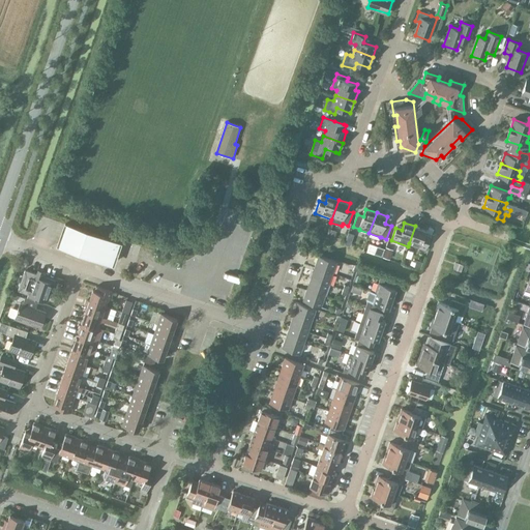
[(64,225),(64,226),(65,226),(60,243),(58,243),(58,244),(78,252),(88,256),(111,263),(112,264),(113,260),(119,242),(65,224),(64,225)]
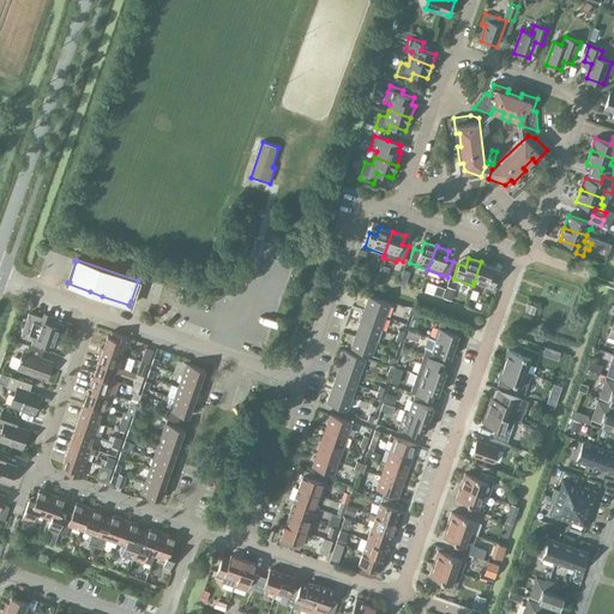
[(486,289),(493,292),(498,277),(491,275),(494,266),(481,262),(474,282),(486,287),(486,289)]
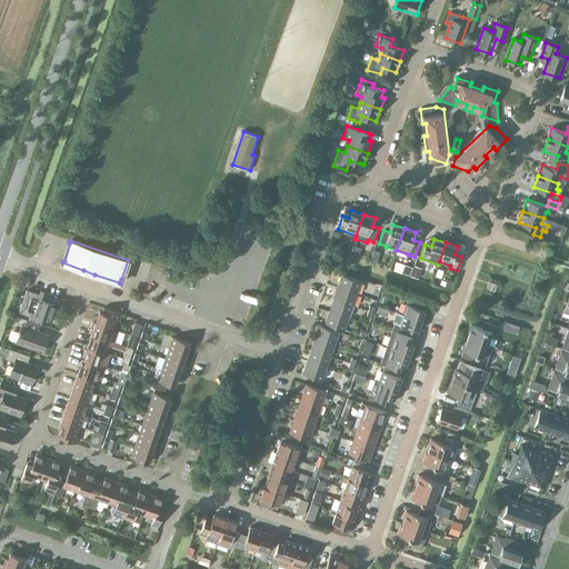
[(338,287),(358,293),(361,281),(342,275),(338,287)]
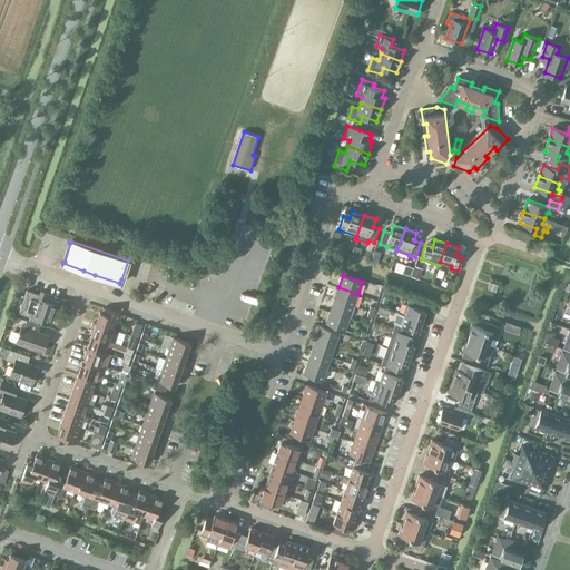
[(488,288),(495,292),(499,285),(490,282),(488,288)]
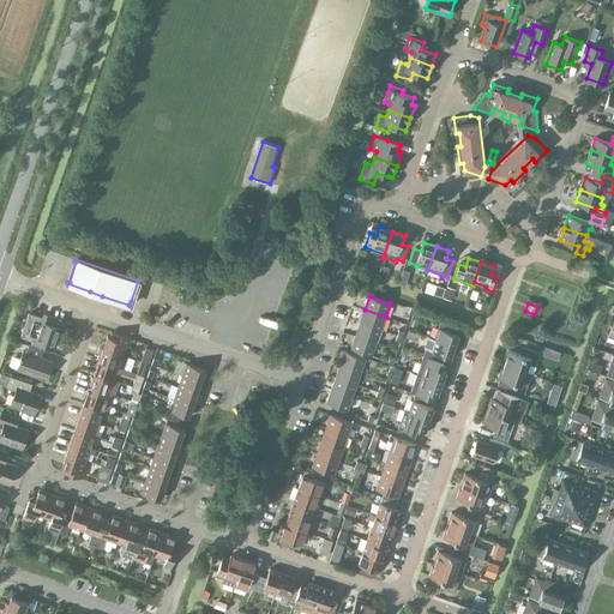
[(360,323),(381,330),(386,317),(365,309),(360,323)]
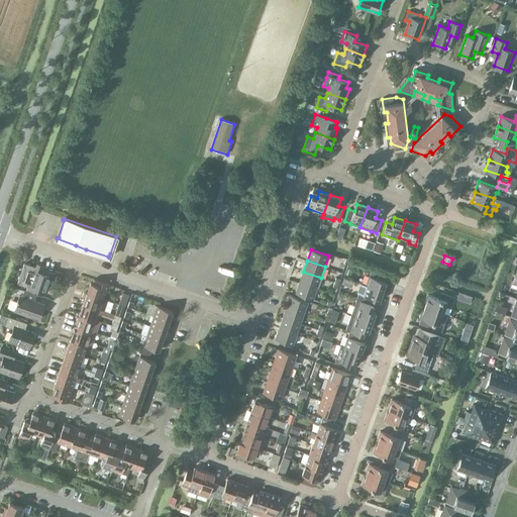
[(52,281),(54,274),(42,270),(43,266),(37,264),(36,268),(25,264),(18,283),(46,294),(49,287),(50,288),(54,281),(52,281)]
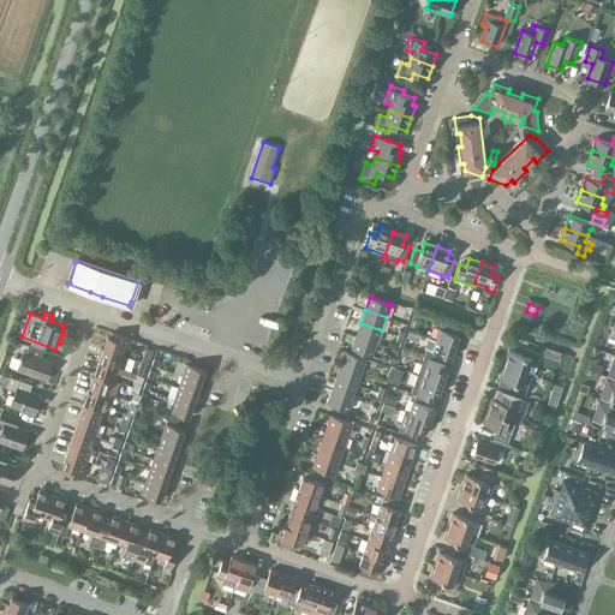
[(435,340),(455,347),(460,335),(445,330),(447,323),(442,322),(440,328),(439,328),(435,340)]
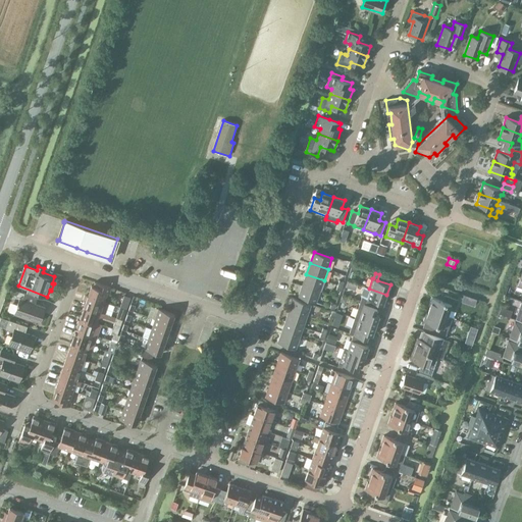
[(303,284),(320,292),(324,280),(306,274),(303,284)]
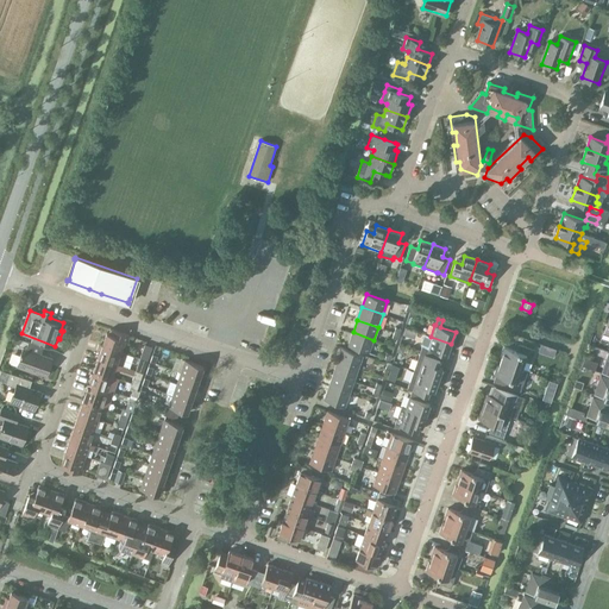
[(102,345),(123,352),(127,340),(129,340),(130,336),(111,330),(110,333),(107,333),(102,345)]
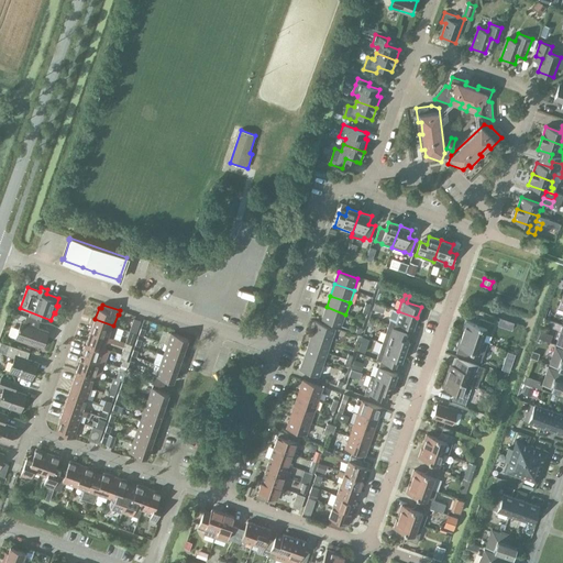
[(322,320),(341,327),(345,315),(327,307),(322,320)]
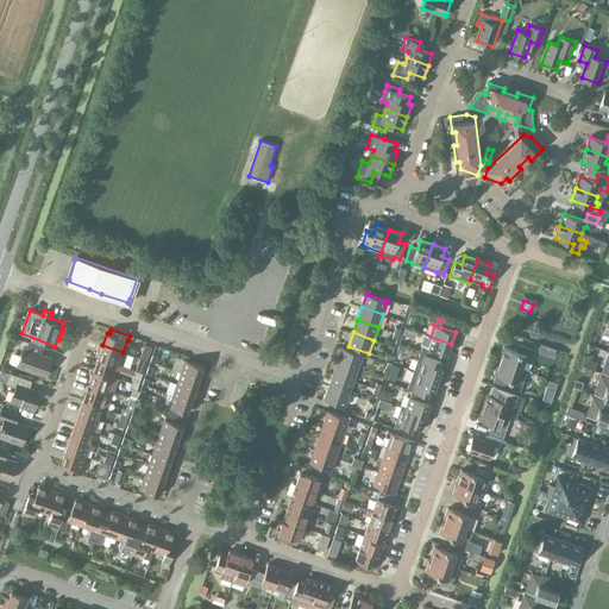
[(451,344),(431,337),(426,334),(419,352),(431,357),(433,350),(447,355),(451,344)]
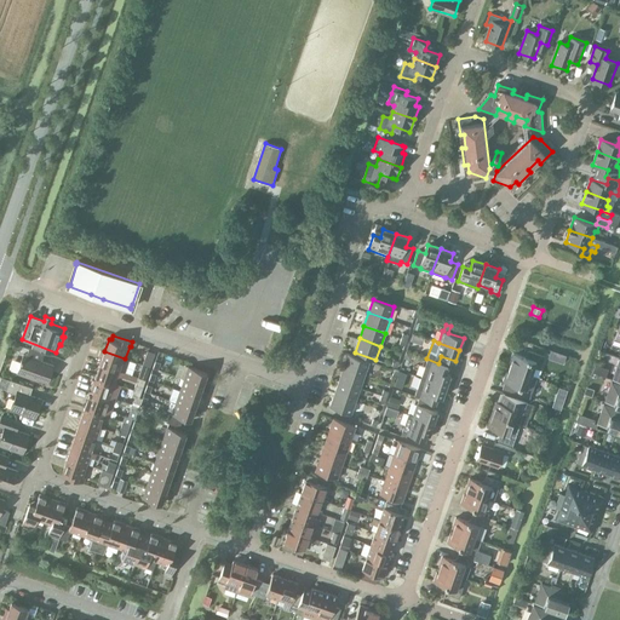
[(34,379),(34,378),(47,383),(53,365),(42,361),(45,354),(29,349),(27,356),(24,355),(17,373),(34,379)]
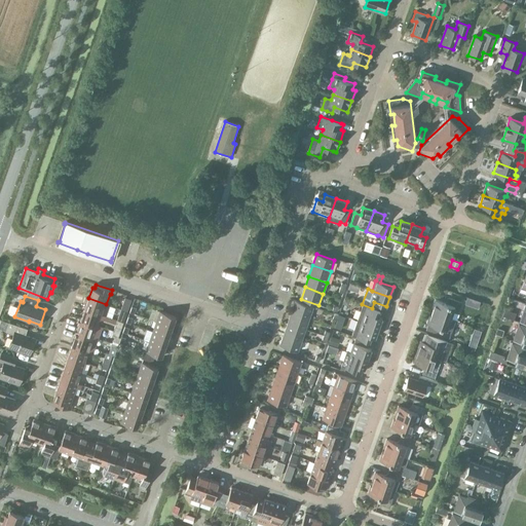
[(85,309),(101,314),(106,316),(110,306),(106,304),(88,298),(85,297),(84,303),(87,304),(85,309)]
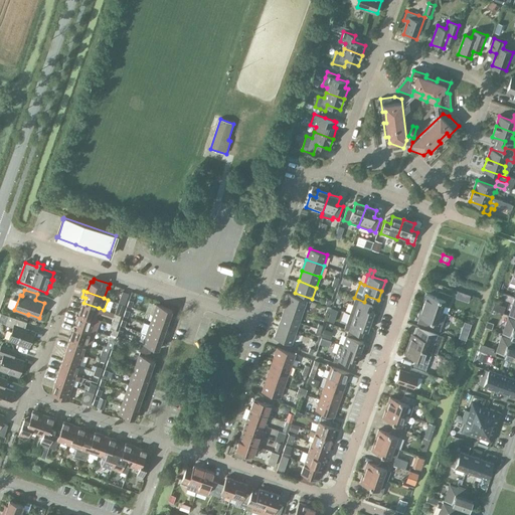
[(119,303),(125,305),(129,294),(123,292),(119,303)]
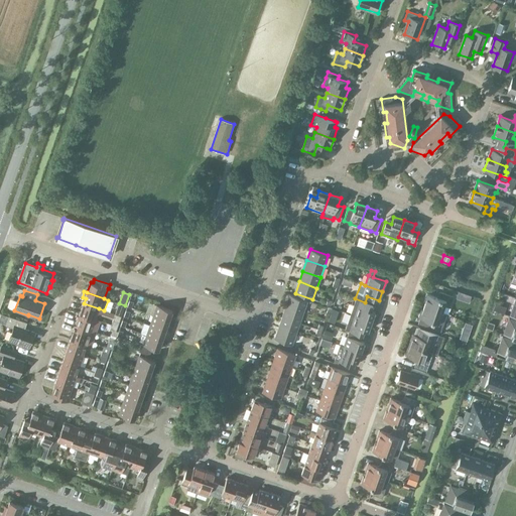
[(424,306),(442,312),(445,306),(449,307),(454,296),(440,292),(438,298),(427,294),(424,301),(425,302),(424,306)]
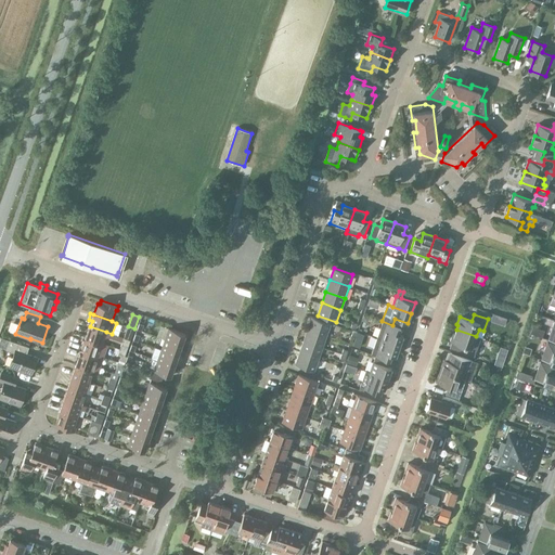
[(331,323),(317,319),(312,317),(308,328),(327,335),(331,323)]
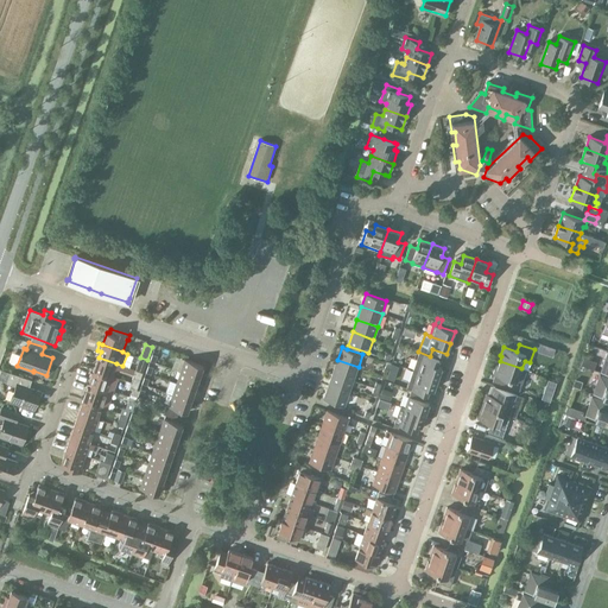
[(412,369),(438,379),(442,367),(428,362),(430,356),(418,352),(412,369)]
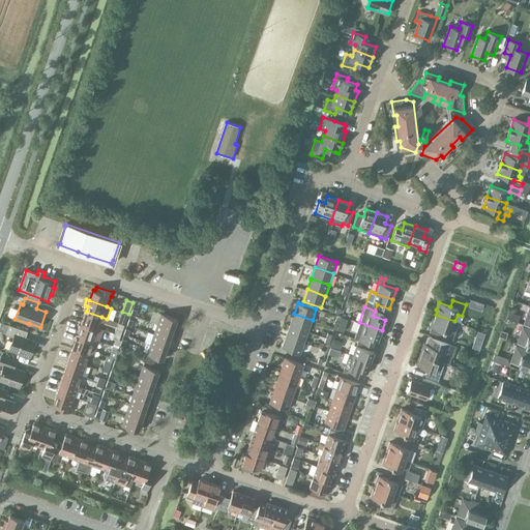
[(82,322),(99,328),(101,322),(106,323),(107,319),(101,317),(86,312),(82,322)]
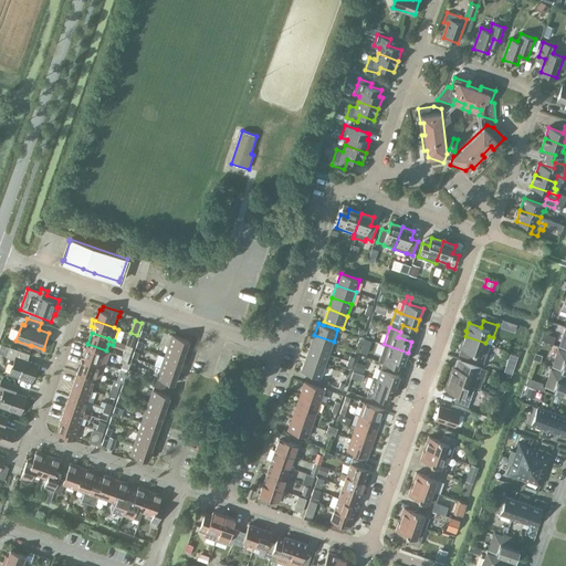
[(127,345),(134,347),(137,335),(130,333),(127,345)]
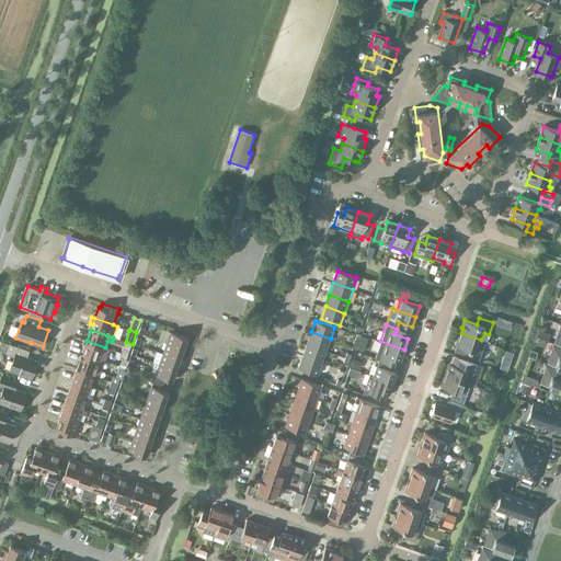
[(167,343),(184,348),(187,338),(170,332),(167,343)]
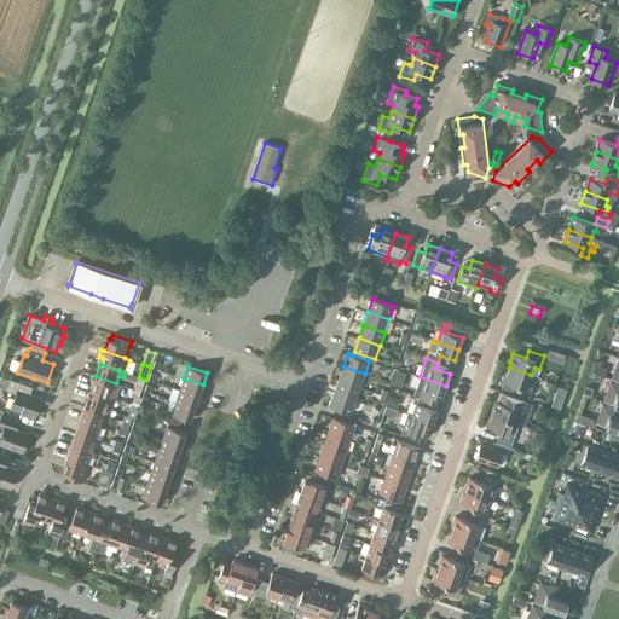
[(339,380),(360,387),(365,374),(343,366),(339,380)]
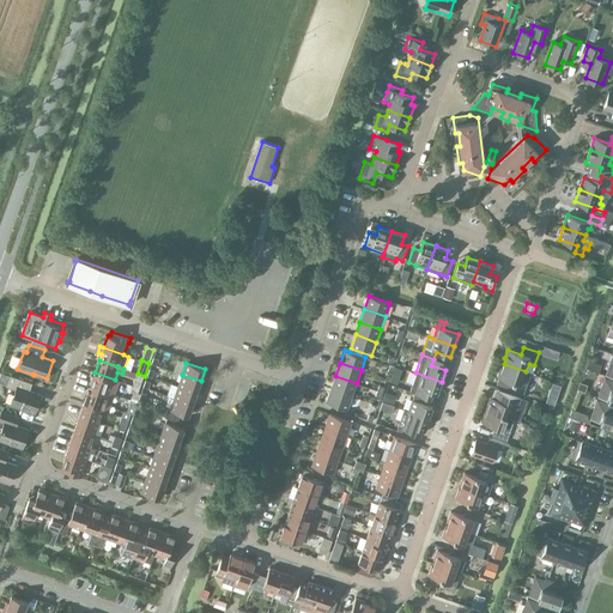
[(509,389),(525,394),(529,381),(523,378),(526,371),(504,364),(503,369),(501,368),(498,377),(511,382),(509,389)]
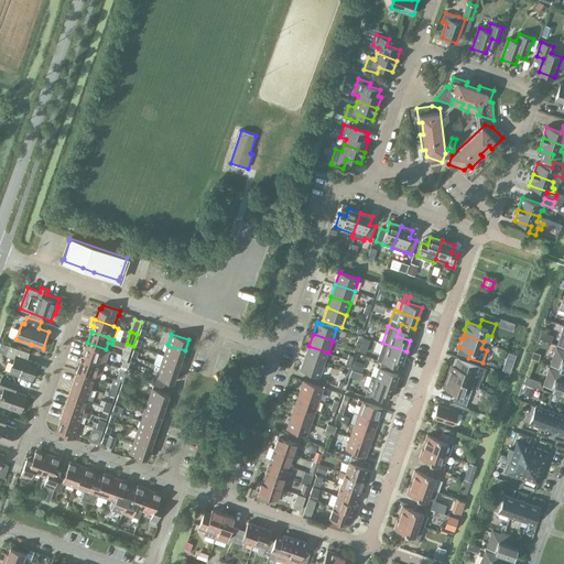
[(85,357),(104,365),(109,350),(106,349),(87,343),(83,354),(85,355),(85,357)]
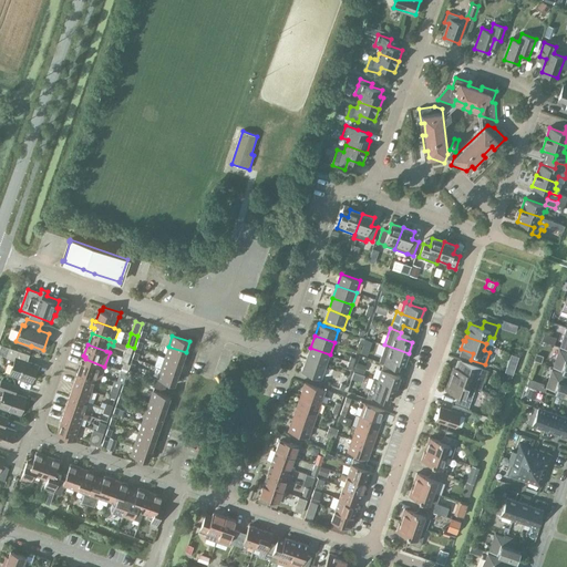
[(404,363),(409,353),(384,344),(379,362),(384,363),(399,369),(401,362),(404,363)]
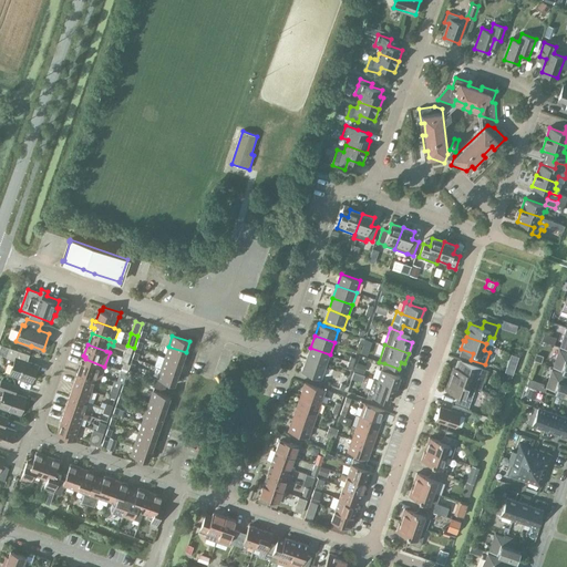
[(165,357),(182,363),(186,352),(168,347),(165,357)]
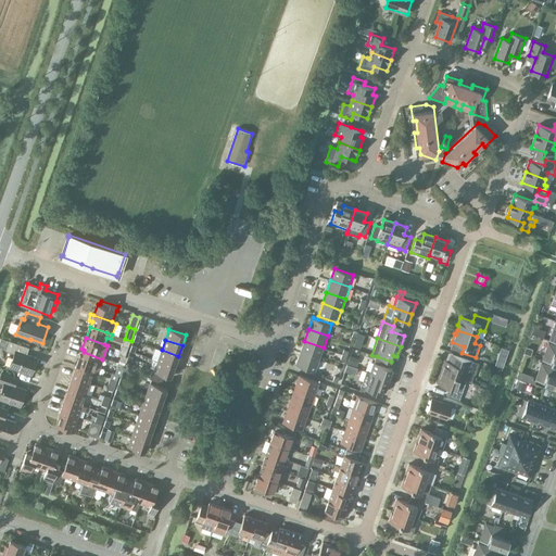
[(10,367),(32,375),(38,358),(27,354),(29,348),(10,341),(7,351),(15,353),(10,367)]
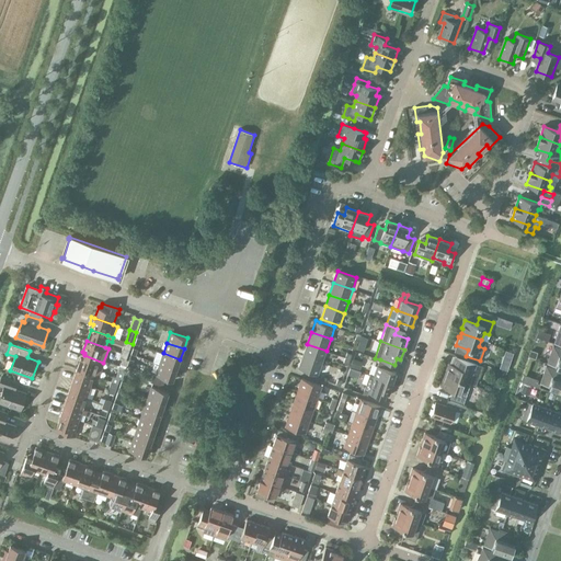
[(304,356),(322,363),(327,351),(307,344),(304,356)]
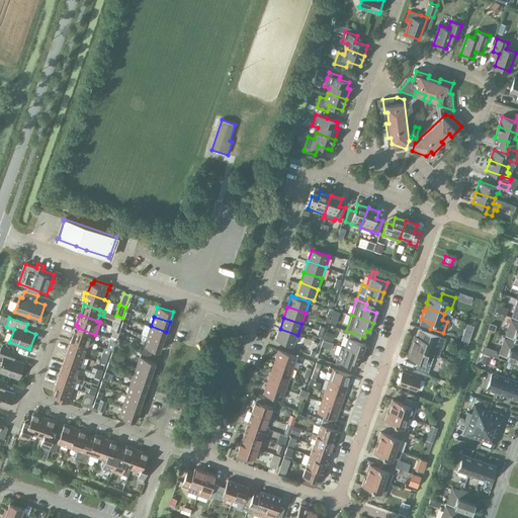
[(505,335),(517,339),(517,321),(511,319),(505,335)]
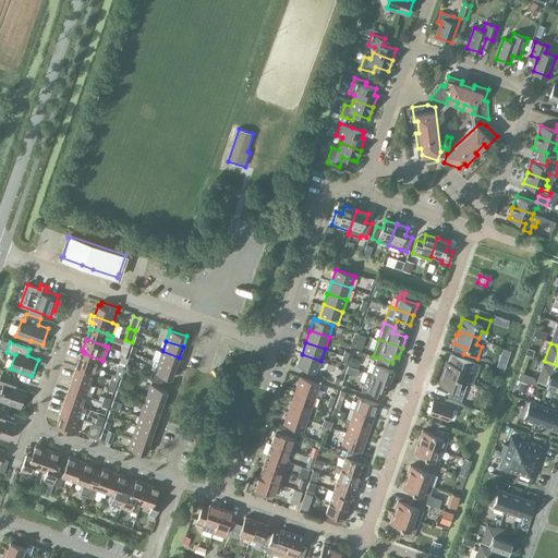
[(504,349),(501,355),(508,358),(511,351),(504,349)]
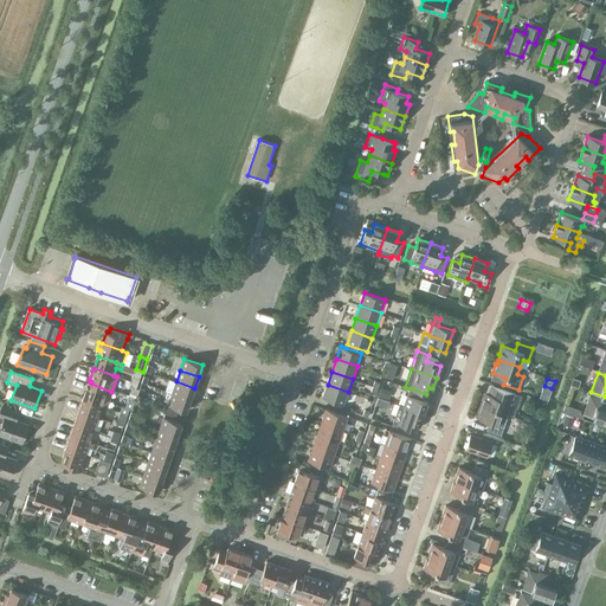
[(172,393),(191,399),(194,388),(176,381),(172,393)]
